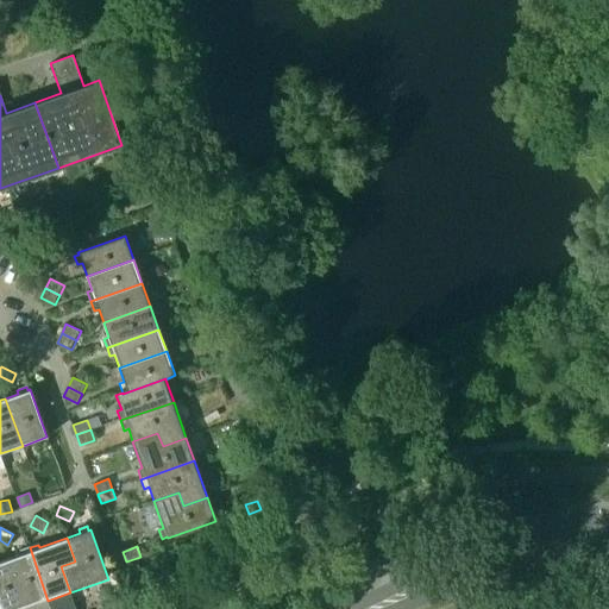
[(19,554),(8,559),(25,608),(48,601),(30,547),(18,551),(19,554)]
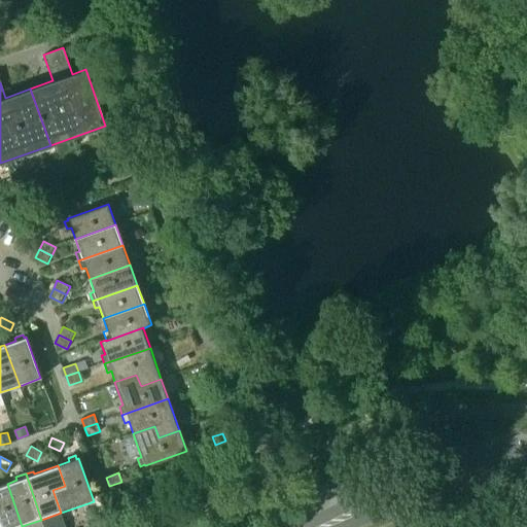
[(0,526),(20,526),(22,526),(7,484),(0,486),(0,526)]
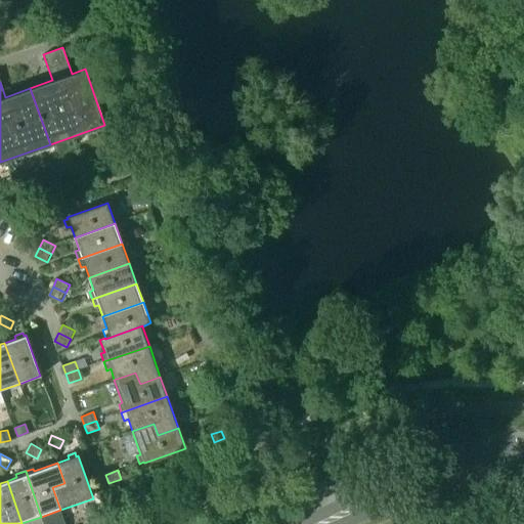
All buildings are outlined.
